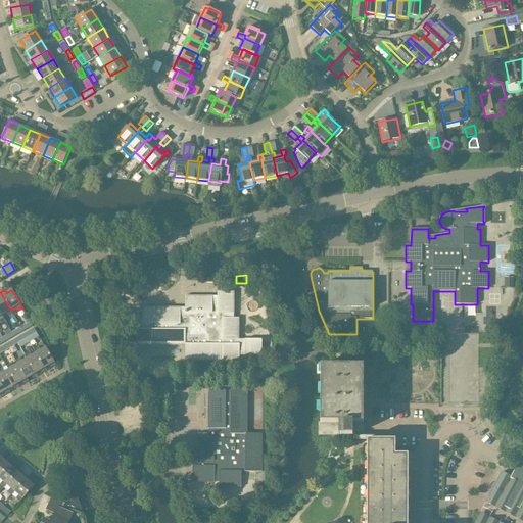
[(185,307),(142,307),(142,329),(137,329),(137,346),(185,346),(185,361),(240,361),(240,355),(263,355),(263,339),(245,339),(239,339),(239,318),(234,318),(234,291),(218,291),(218,296),(185,296),(185,307)]
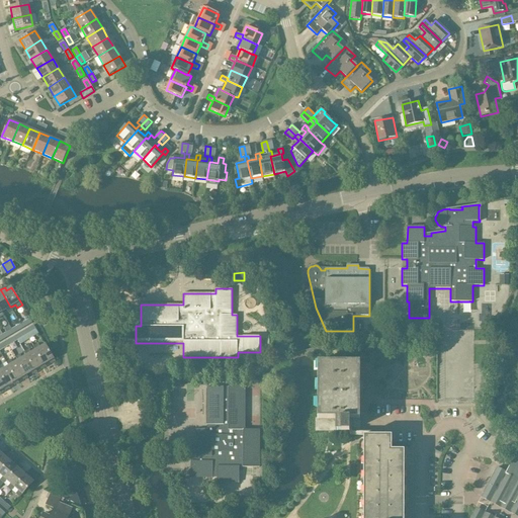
[(0,310),(1,313),(2,312),(6,310),(8,313),(13,311),(11,307),(10,307),(2,292),(0,293),(0,310)]
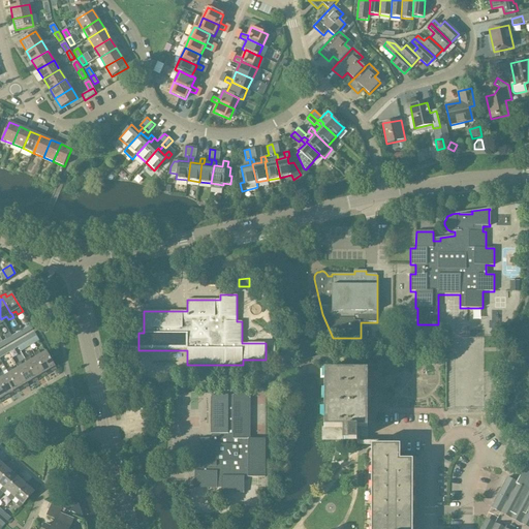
[(22,331),(24,335),(33,330),(30,325),(22,331)]
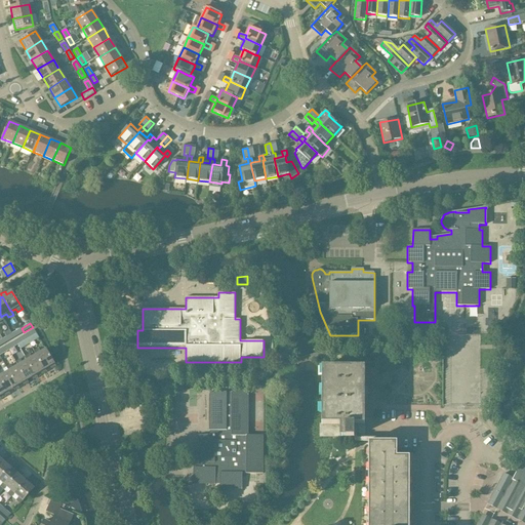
[(14,337),(24,332),(22,328),(12,333),(14,337)]
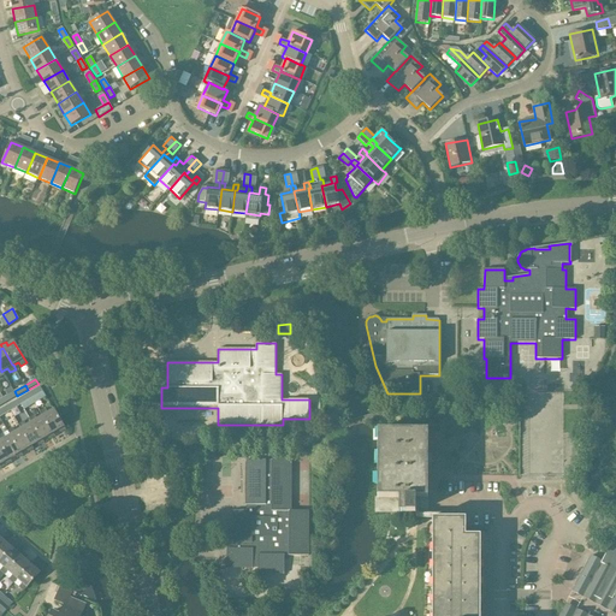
[(40,388),(29,394),(31,398),(42,391),(40,388)]
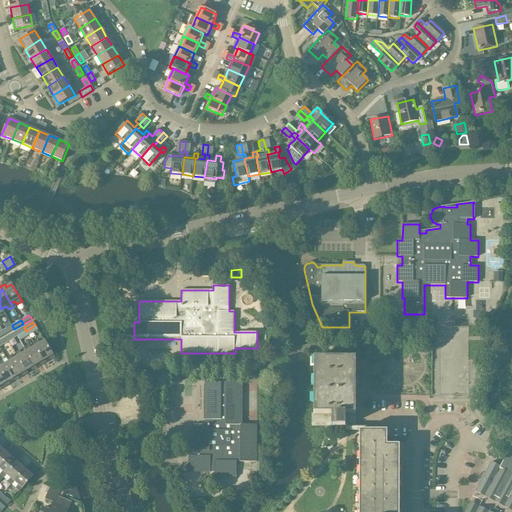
[(5,335),(14,329),(12,325),(3,331),(5,335)]
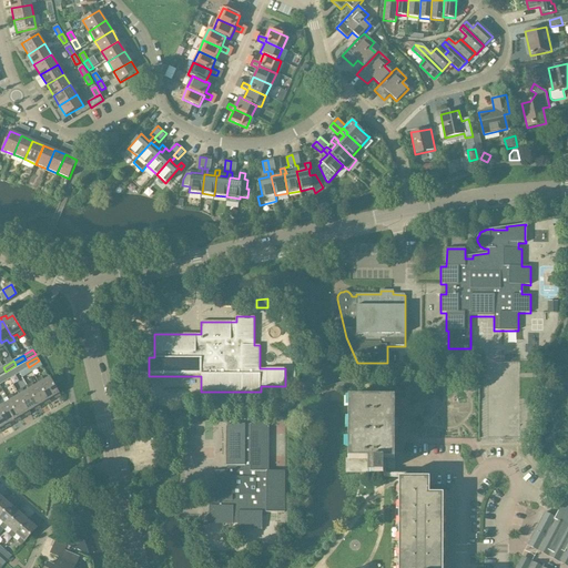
[(19,373),(29,367),(27,363),(17,368),(19,373)]
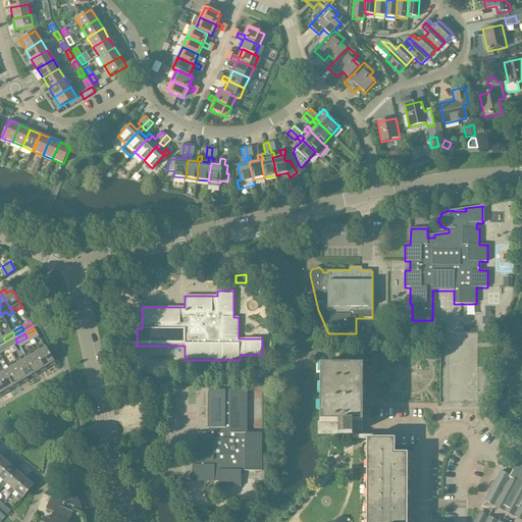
[(8,348),(17,343),(15,338),(6,345),(8,348)]
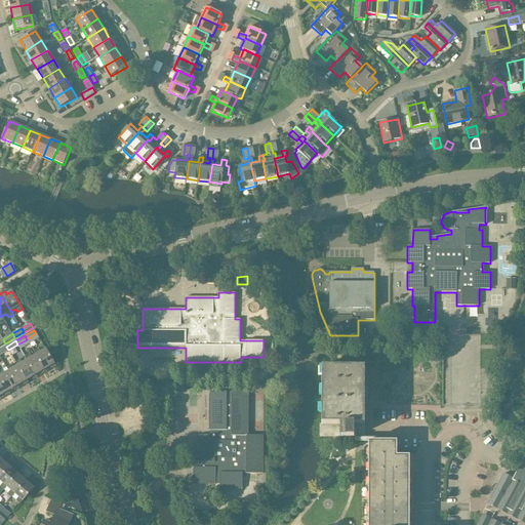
[(0,355),(8,350),(6,347),(0,350),(0,355)]
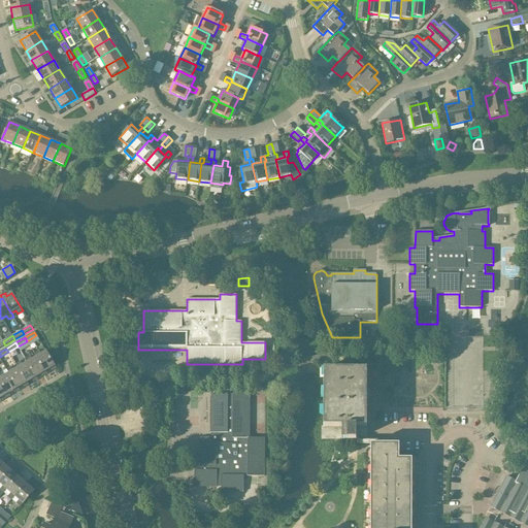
[(45,371),(51,368),(52,371),(57,369),(46,351),(41,354),(39,351),(34,354),(36,357),(37,357),(45,371)]
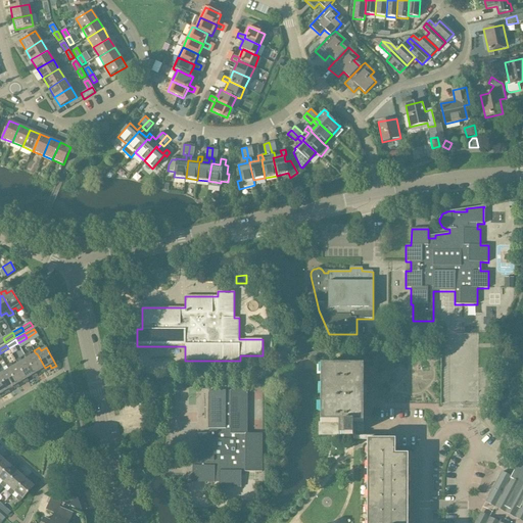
[(36,373),(41,371),(42,373),(47,371),(45,368),(37,353),(36,353),(32,357),(30,352),(25,355),(27,359),(28,359),(36,373)]
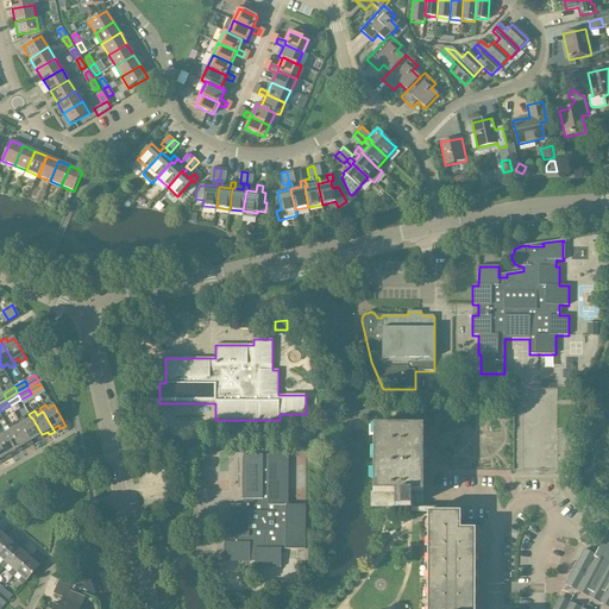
[(44,438),(42,434),(32,418),(31,418),(26,421),(24,416),(18,420),(20,425),(22,424),(31,441),(37,438),(38,441),(44,438)]
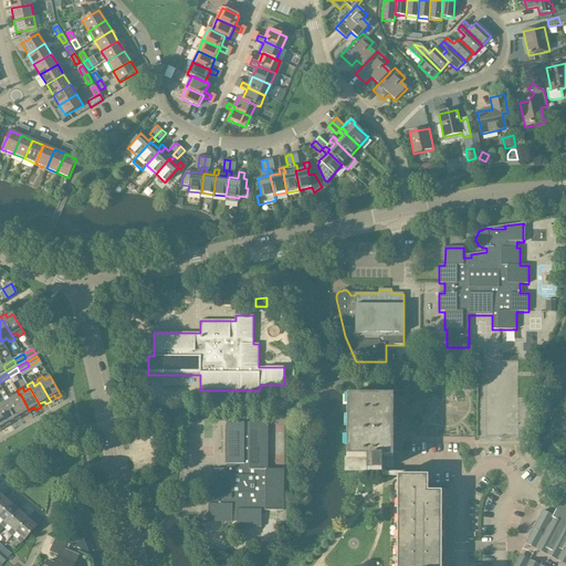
[(20,394),(19,395),(14,397),(12,394),(7,396),(9,400),(10,400),(19,416),(24,412),(25,416),(31,412),(29,410),(20,394)]
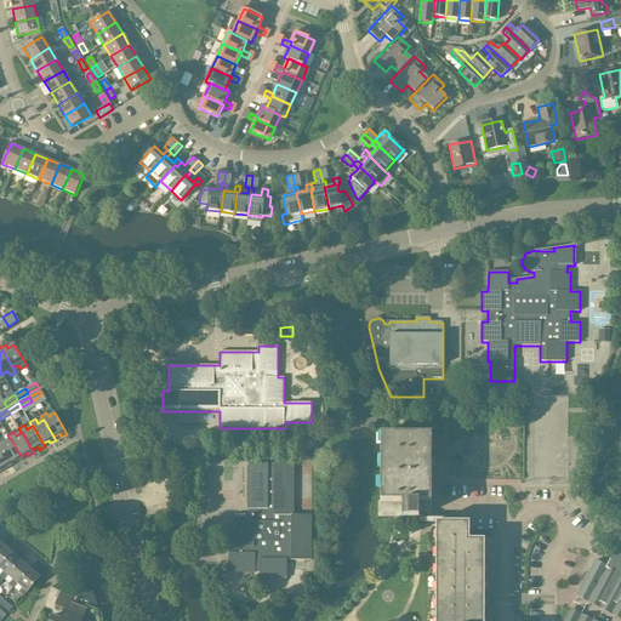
[(431,502),(432,436),(381,434),(381,516),(402,516),(402,518),(428,518),(428,502),(431,502)]
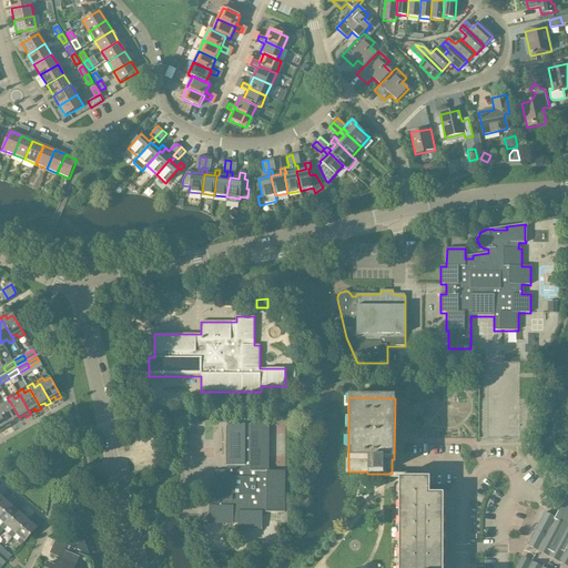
[(0,402),(0,407),(9,423),(14,419),(16,423),(21,421),(19,417),(10,402),(9,402),(4,405),(2,401),(0,402)]
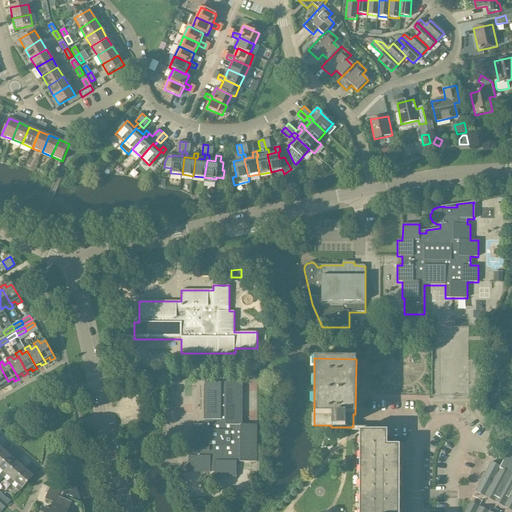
[(0,386),(4,384),(6,387),(10,384),(8,381),(0,367),(0,386)]
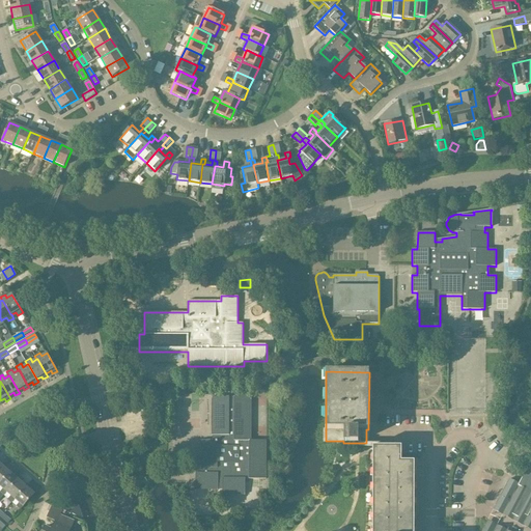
[(195,490),(222,491),(222,495),(245,495),(245,479),(267,479),(267,441),(251,441),(251,391),(234,391),(234,397),(213,396),(212,440),(200,440),(200,473),(195,473),(195,490)]
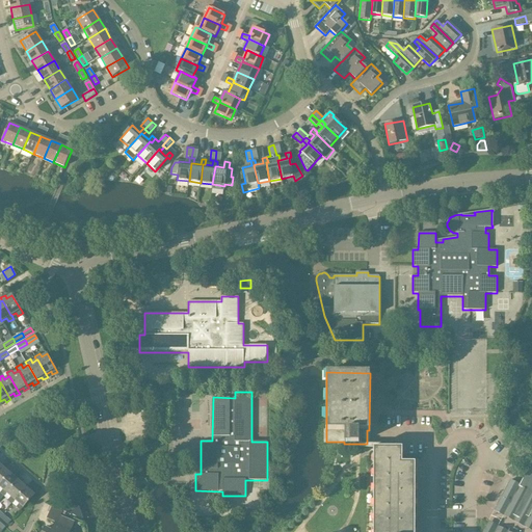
[(414,531),(415,462),(402,462),(402,459),(402,455),(402,447),(400,447),(373,447),(373,531),(414,531)]
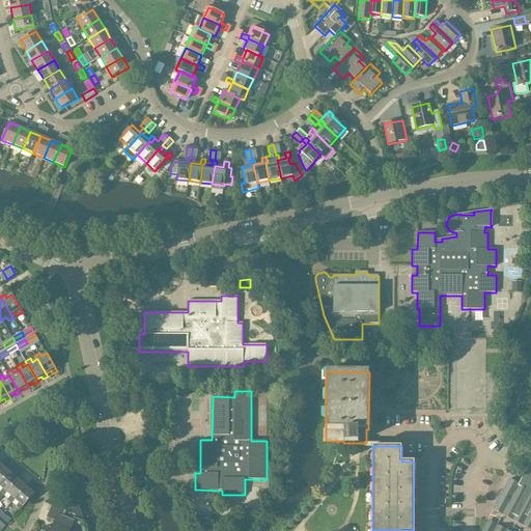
[(530,460),(519,485),(508,480),(495,505),(530,524),(530,460)]
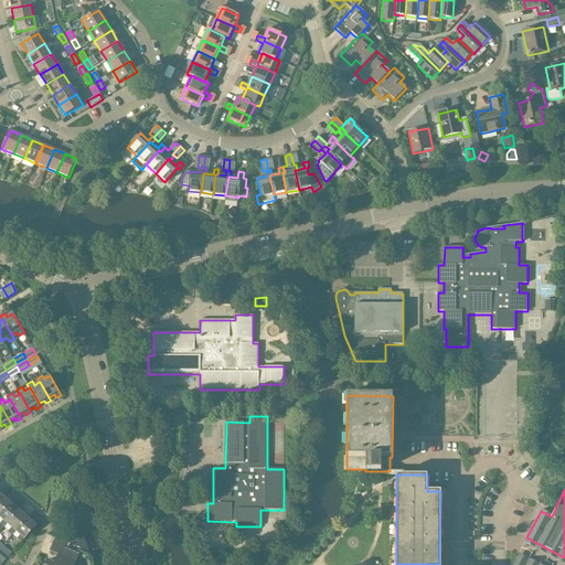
[(0,514),(10,502),(6,499),(9,496),(4,492),(1,494),(2,494),(0,497),(0,514)]
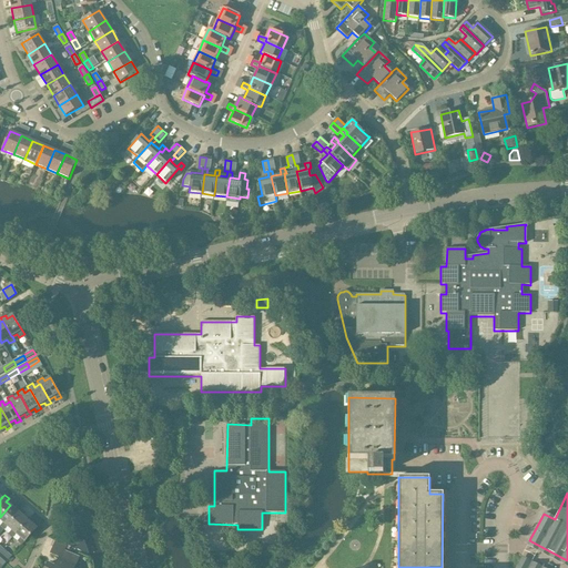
[(0,517),(0,520),(3,523),(0,526),(4,530),(8,527),(7,527),(19,513),(14,509),(17,506),(12,503),(10,505),(0,517)]
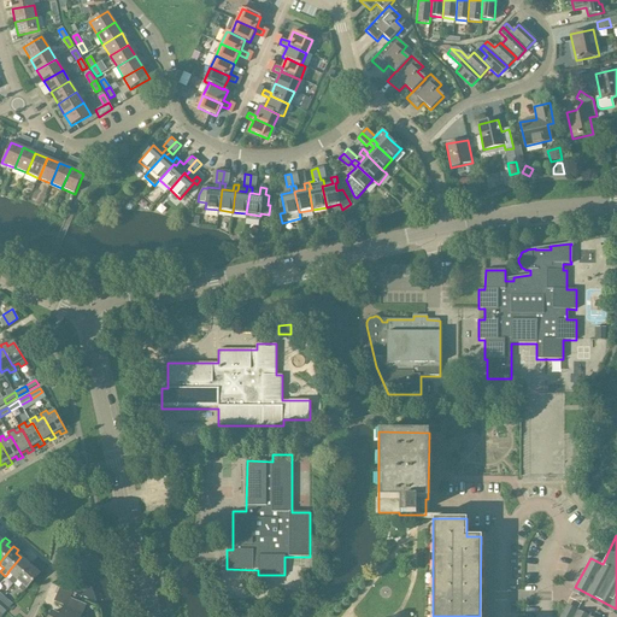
[(7,573),(9,573),(12,576),(10,580),(15,585),(17,581),(17,580),(30,565),(25,560),(28,558),(23,553),(21,557),(7,573)]
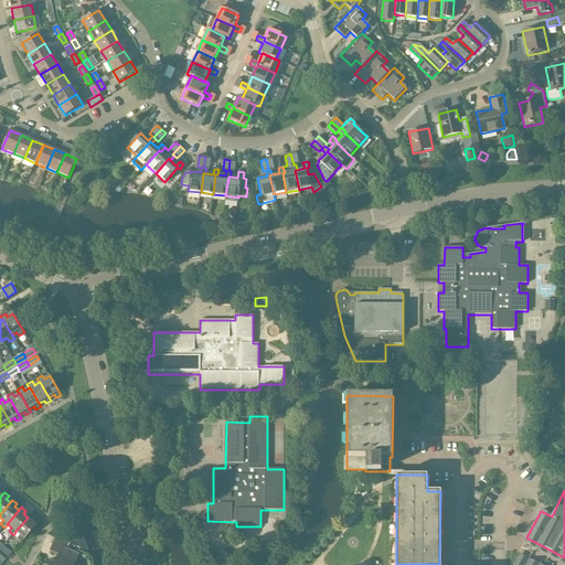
[(30,514),(28,518),(16,531),(16,532),(20,535),(18,539),(22,543),(36,525),(32,521),(34,519),(30,514)]
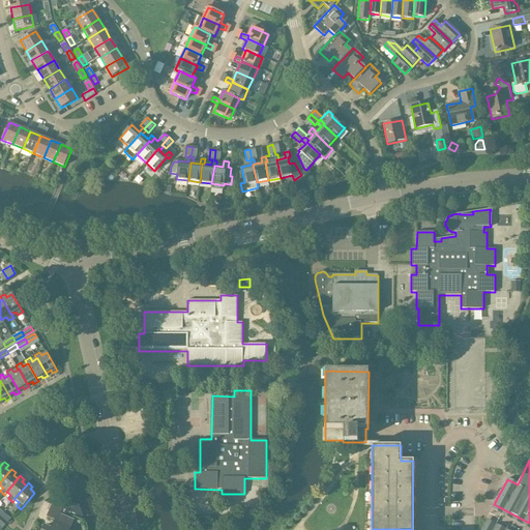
[(79,505),(69,511),(83,517),(79,505)]
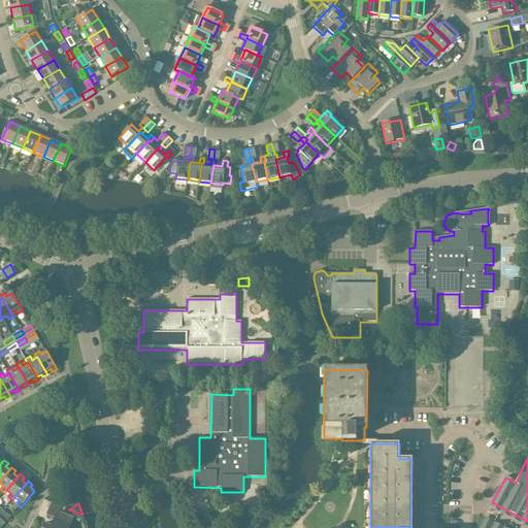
[(68,527),(73,518),(50,508),(46,515),(57,519),(53,527),(44,524),(42,527),(68,527)]
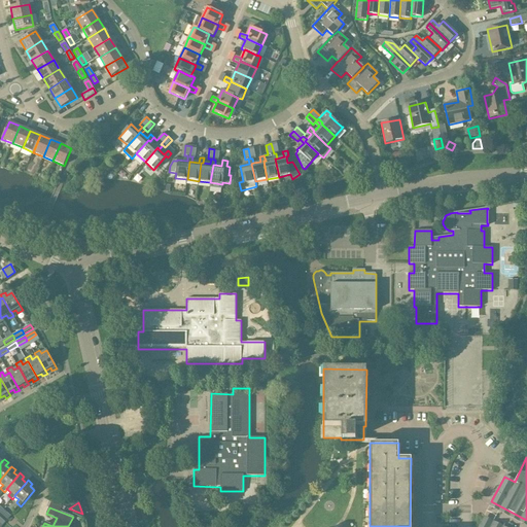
[(3,510),(0,513),(7,520),(10,517),(3,510)]
